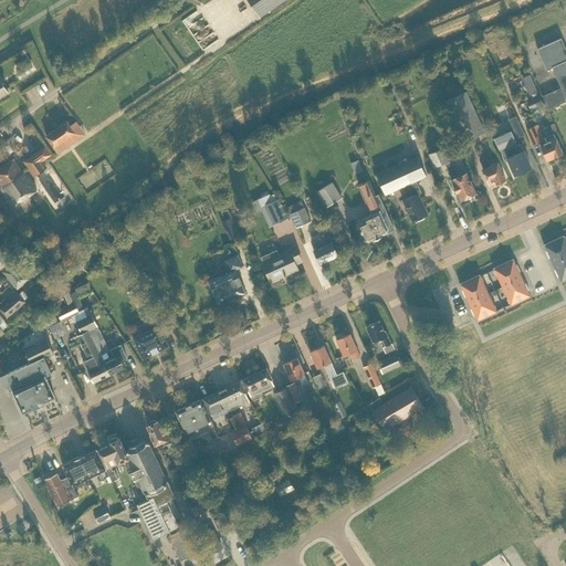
[(285,0),(247,0),(259,18),(285,0)]
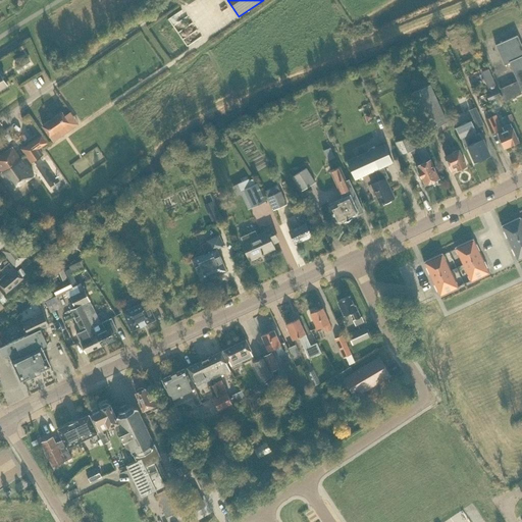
[(521,46),(517,35),(496,45),(505,64),(510,62),(513,69),(521,89),(521,46)]
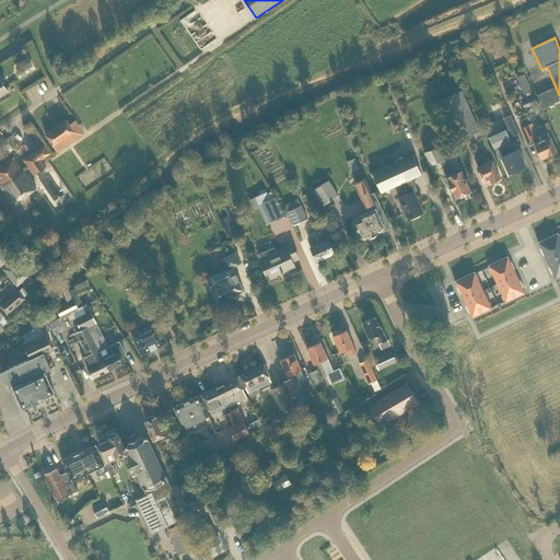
[(21,77),(33,69),(30,63),(18,72),(21,77)]
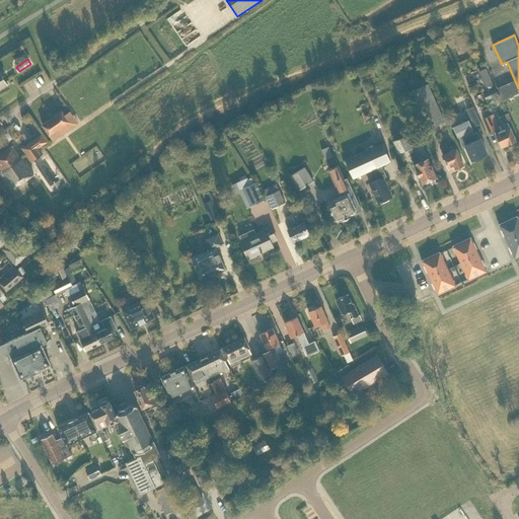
[(479,71),(487,87),(493,84),(486,68),(479,71)]
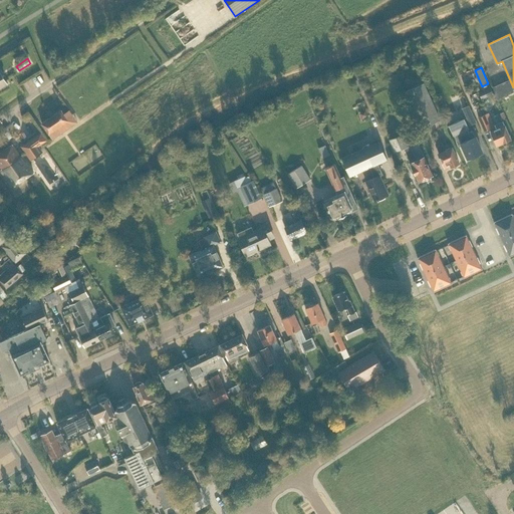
[(513,91),(509,80),(492,87),(499,100),(502,99),(501,96),(513,91)]
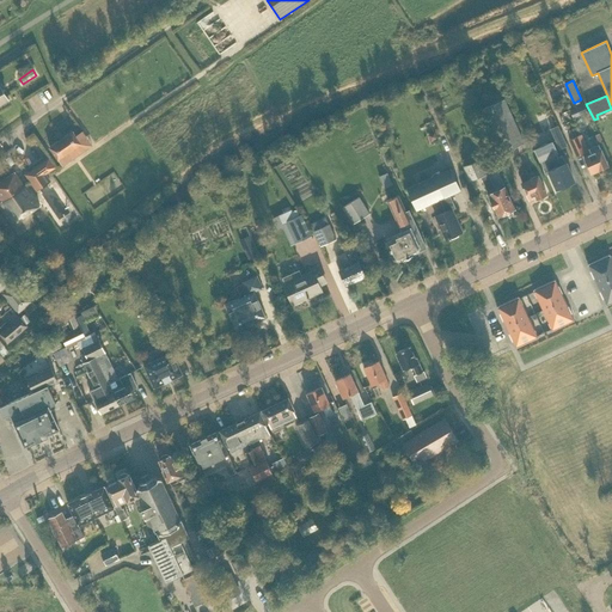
[(502,152),(524,142),(505,99),(482,109),(502,152)]
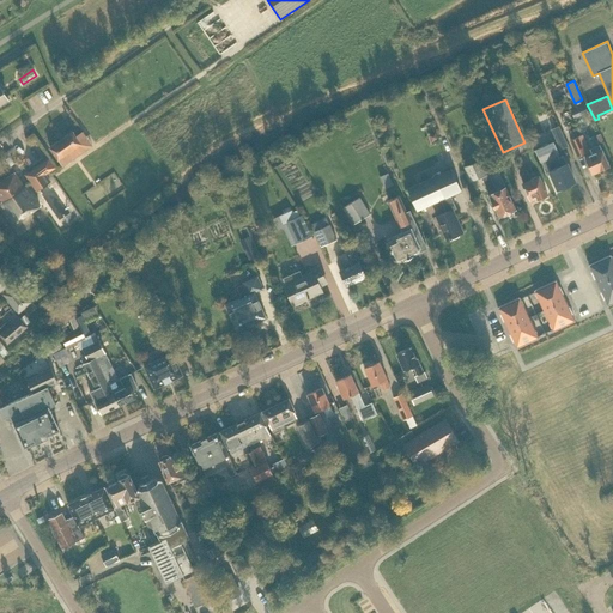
[(584,104),(571,111),(575,119),(588,111),(584,104)]
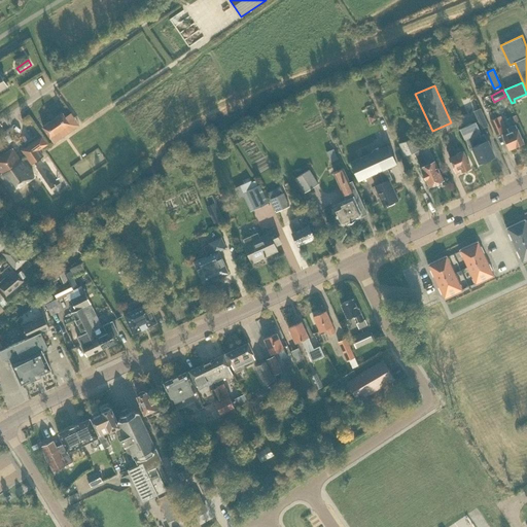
[(473,111),(482,129),(489,126),(481,108),(473,111)]
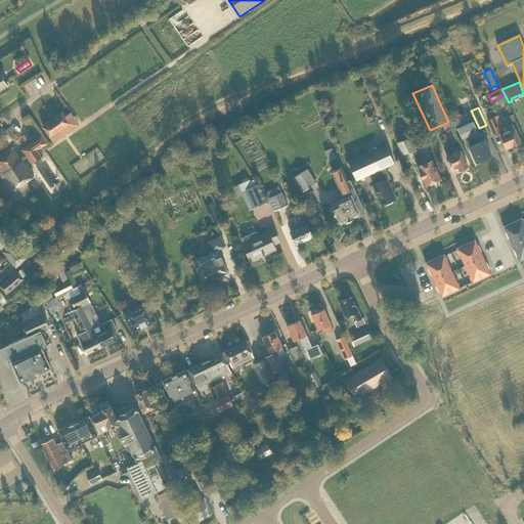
[(62,113),(43,126),(53,142),(61,137),(57,131),(70,123),(62,113)]
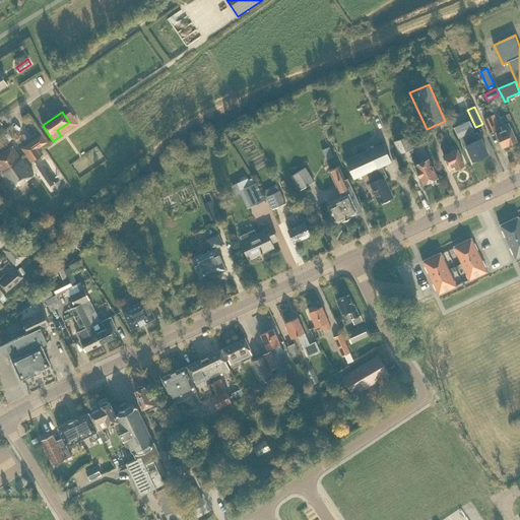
[(500,129),(494,114),(483,119),(491,133),(500,129)]
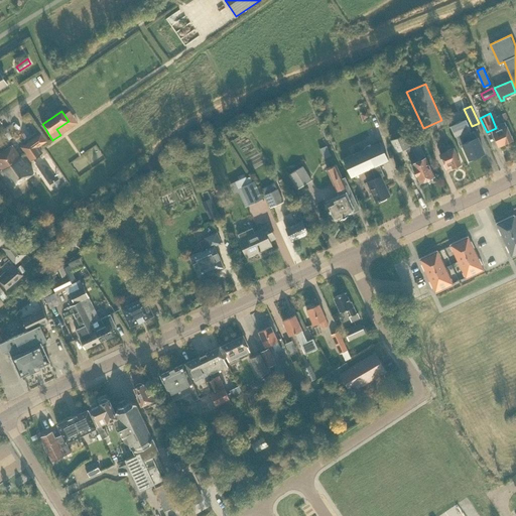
[(457,136),(459,141),(458,141),(461,147),(464,146),(470,159),(484,152),(477,137),(475,131),(471,132),(470,130),(471,129),(466,119),(449,126),(450,128),(455,137),(457,136)]
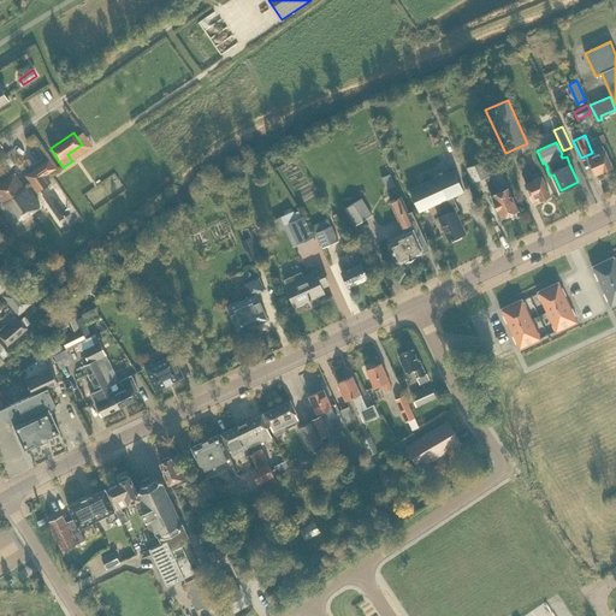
[(612,167),(604,150),(603,146),(592,149),(594,154),(587,158),(594,175),(612,167)]
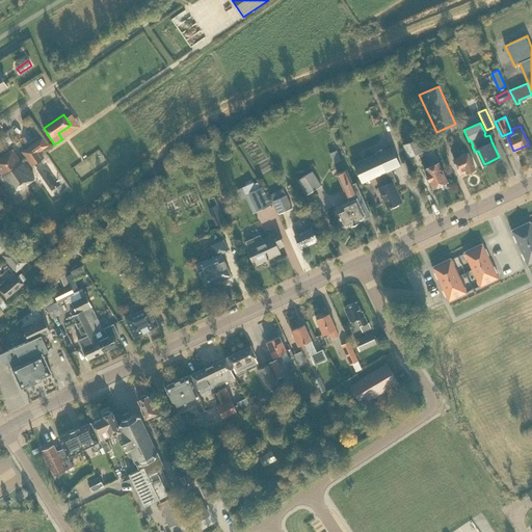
[(24,150),(21,152),(26,158),(31,166),(34,164),(41,159),(44,157),(40,152),(48,145),(42,137),(34,143),(24,150)]
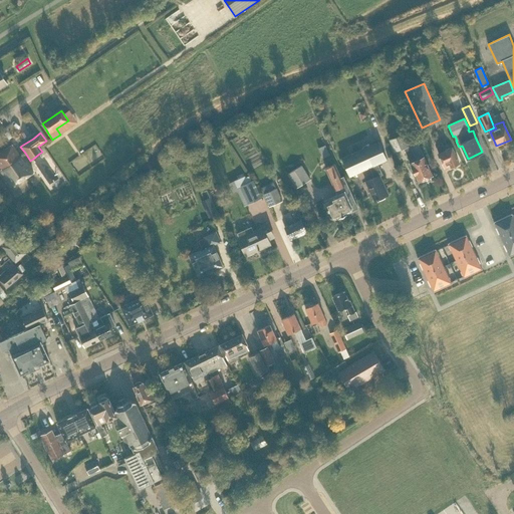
[(389,140),(395,152),(404,148),(405,149),(411,163),(410,164),(412,170),(413,169),(419,181),(432,175),(424,157),(416,160),(410,147),(409,147),(403,134),(389,140)]
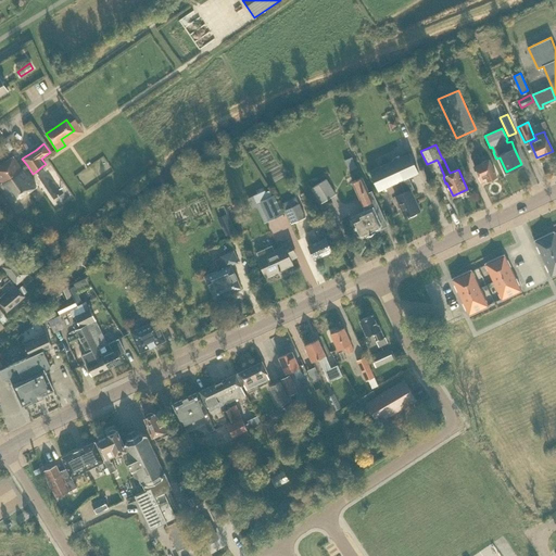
[(381,166),(369,171),(378,191),(400,181),(405,192),(395,197),(405,217),(420,211),(411,190),(414,189),(408,177),(418,173),(409,153),(402,156),(381,166)]
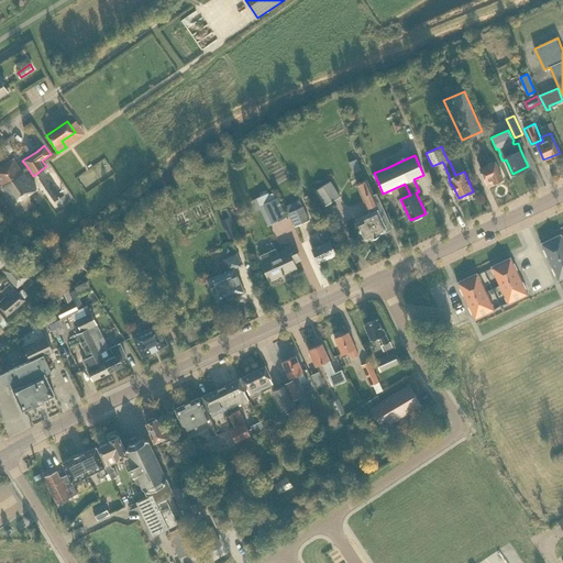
[(479,167),(487,184),(493,181),(493,183),(503,178),(495,161),(487,165),(483,155),(481,156),(482,159),(478,161),(482,167),(479,167)]
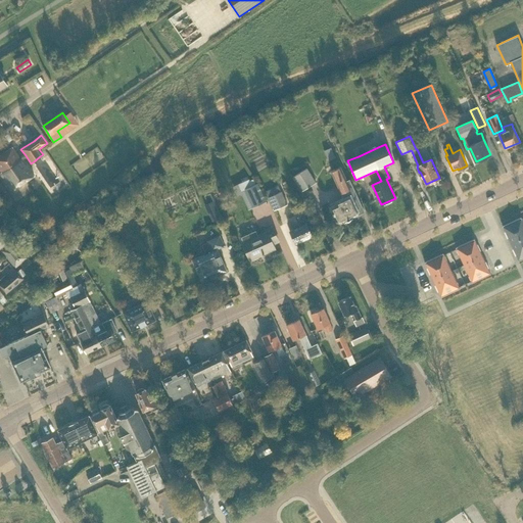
[(34,176),(22,157),(20,159),(12,147),(0,155),(0,169),(0,170),(0,174),(1,176),(2,175),(12,190),(14,189),(21,184),(34,176)]
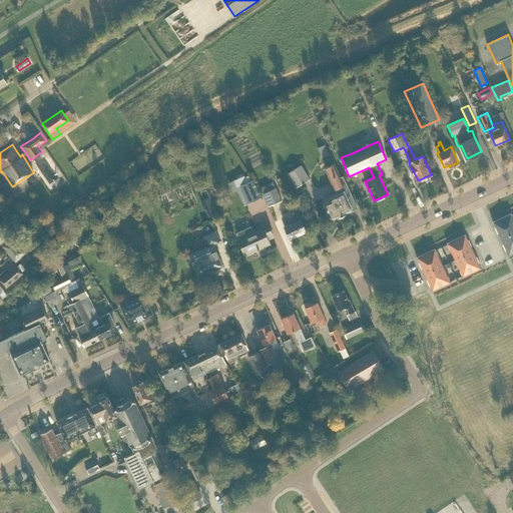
[(318,148),(322,158),(330,155),(325,144),(318,148)]
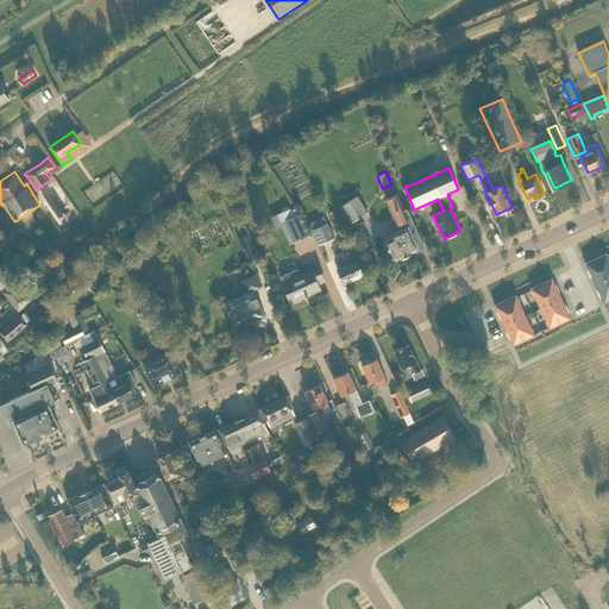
[(396,194),(385,199),(400,231),(390,234),(393,238),(384,242),(393,258),(396,259),(402,257),(410,253),(409,253),(424,246),(407,208),(403,211),(396,194)]
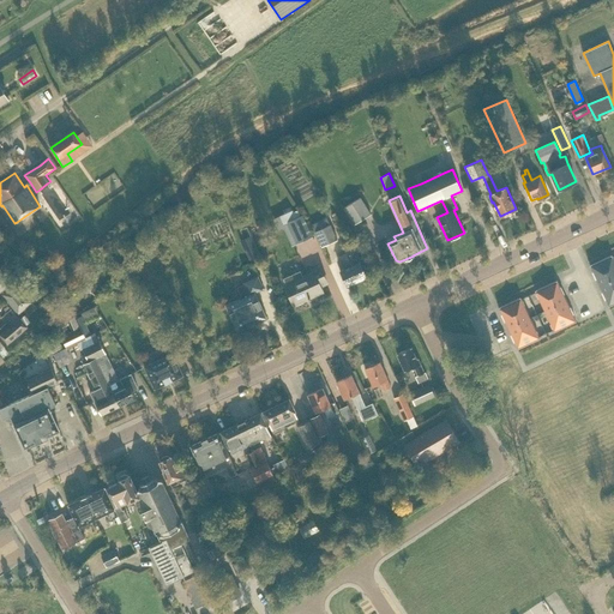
[(371,214),(360,197),(343,208),(354,224),(371,214)]
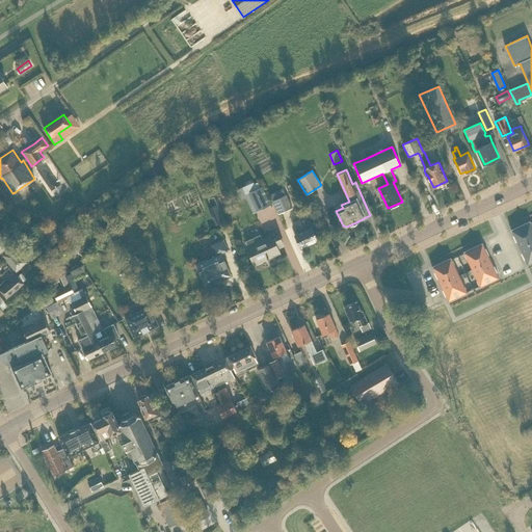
[(254,182),(243,187),(247,194),(249,193),(257,210),(265,206),(269,204),(269,203),(262,187),(260,187),(258,182),(255,184),(254,182)]
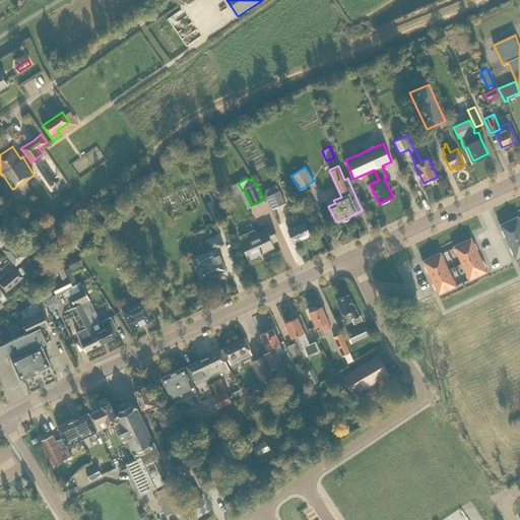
[(279,190),(276,185),(264,190),(267,196),(272,209),(285,203),(279,190)]
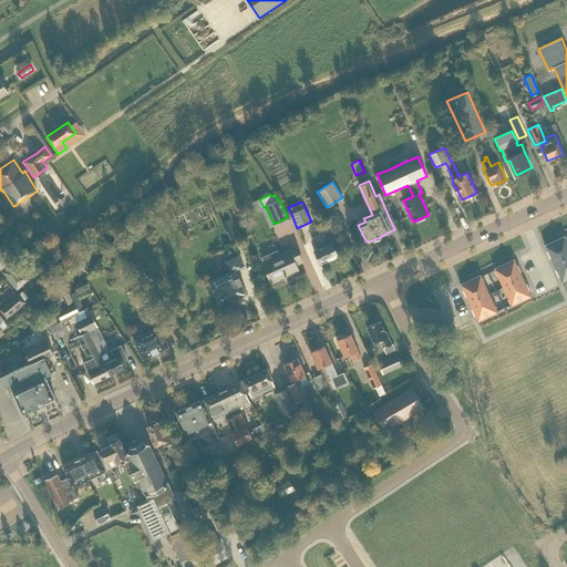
[(233,217),(232,217),(228,209),(220,213),(224,220),(222,222),(226,233),(227,232),(230,240),(241,236),(233,217)]
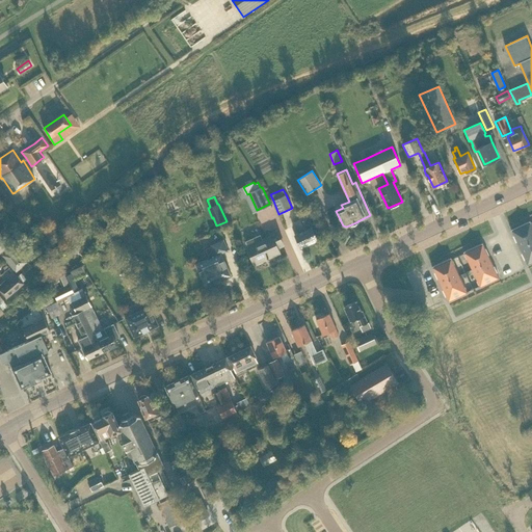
[(317,240),(312,228),(313,227),(308,215),(293,222),(295,227),(298,233),(295,235),(300,247),(317,240)]
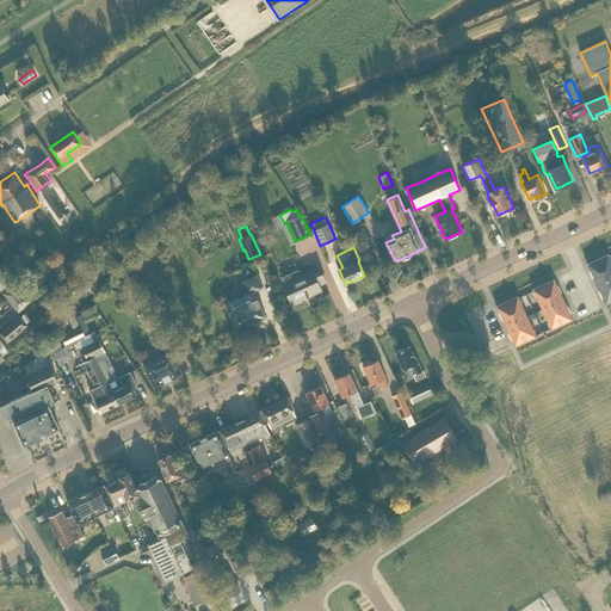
[(610,259),(609,254),(586,264),(596,285),(610,277),(610,259)]
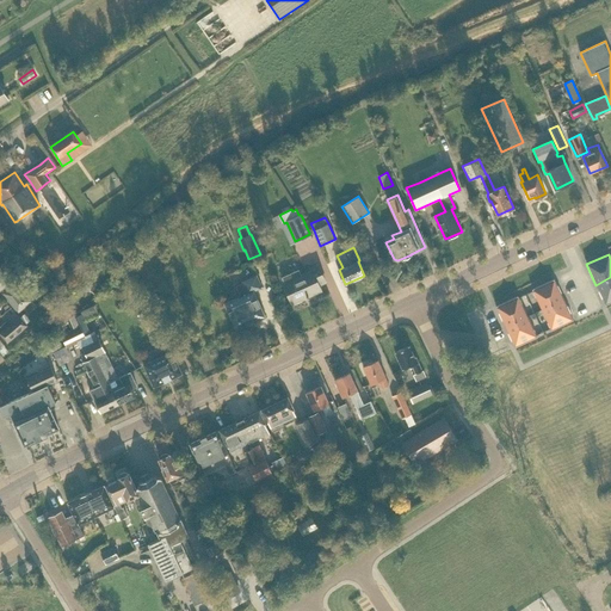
[(298,271),(283,278),(285,283),(284,284),(292,303),(292,302),(306,295),(307,297),(321,290),(319,285),(325,282),(318,265),(310,269),(312,271),(301,276),(298,271)]
